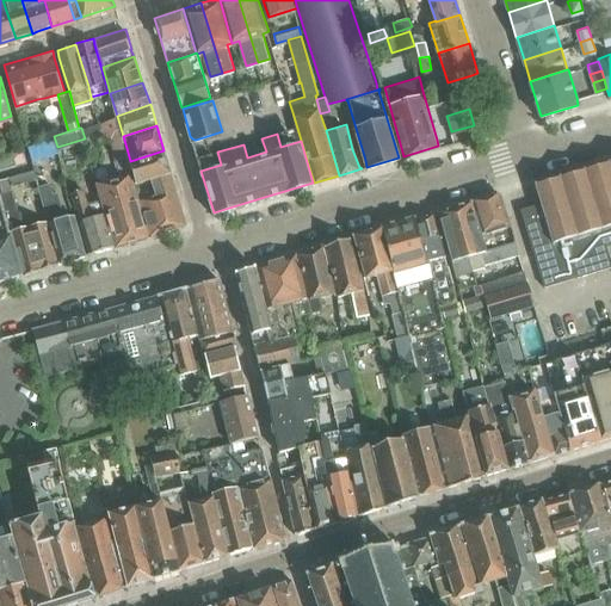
[(38,141),(30,143),(35,159),(43,155),(38,141)]
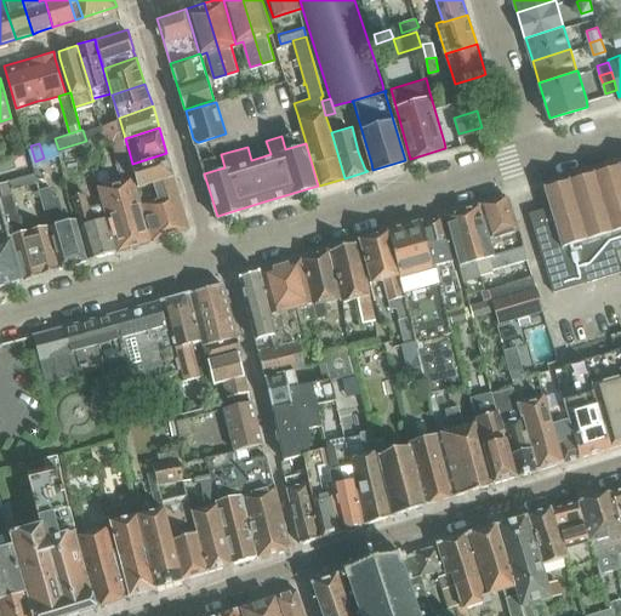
[(126,176),(98,184),(103,201),(118,249),(119,249),(119,247),(124,246),(124,247),(141,243),(141,241),(152,238),(152,239),(153,239),(153,238),(154,238),(138,184),(132,164),(129,150),(118,154),(123,172),(125,172),(126,176)]
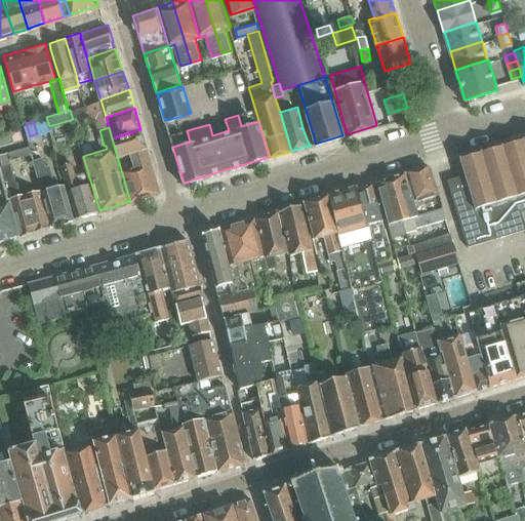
[(140,129),(112,138),(117,156),(146,147),(140,129)]
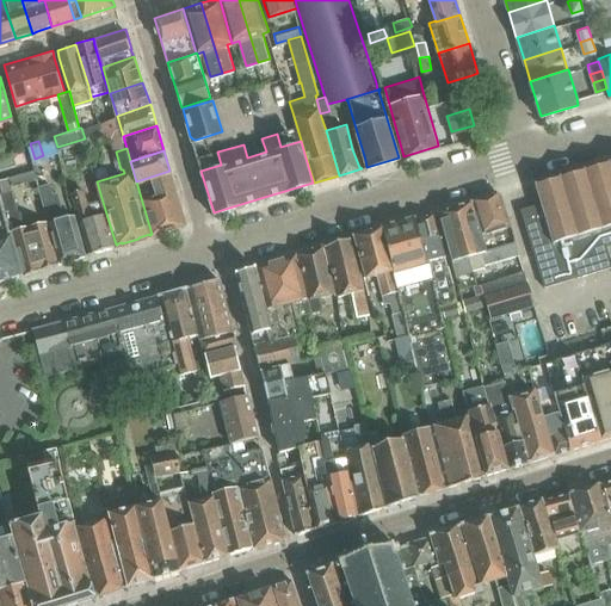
[(12,153),(1,156),(5,167),(14,165),(12,153)]
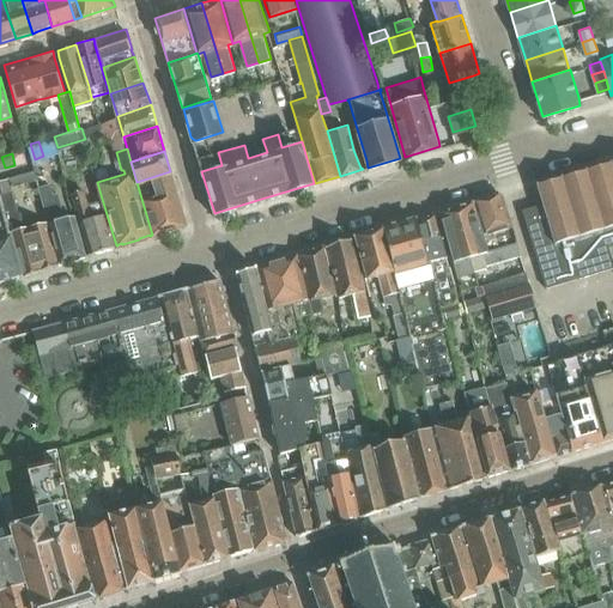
[(535,182),(541,202),(522,207),(546,286),(612,265),(612,260),(608,245),(612,243),(612,159),(610,159),(610,160),(588,168),(587,166),(586,166),(586,168),(563,175),(562,174),(560,175),(538,182),(538,181),(535,182)]
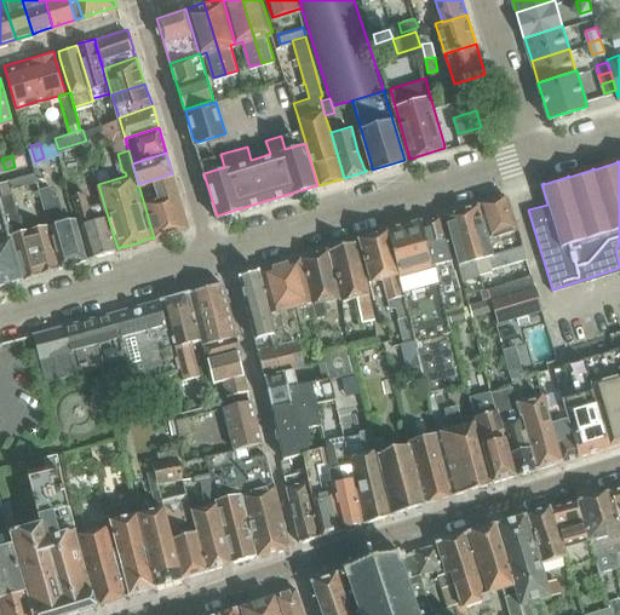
[(172,173),(138,184),(154,237),(170,231),(171,231),(172,231),(182,228),(185,228),(188,222),(184,212),(185,212),(184,210),(172,173)]
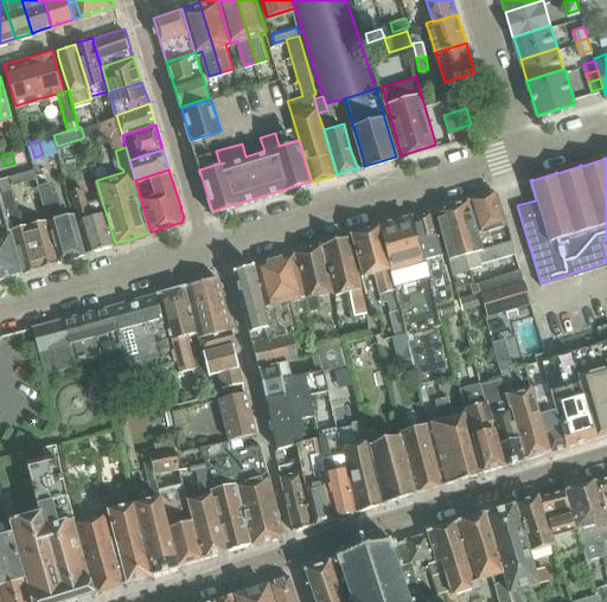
[(10,174),(0,177),(0,192),(10,228),(25,223),(20,209),(19,210),(12,184),(10,174)]
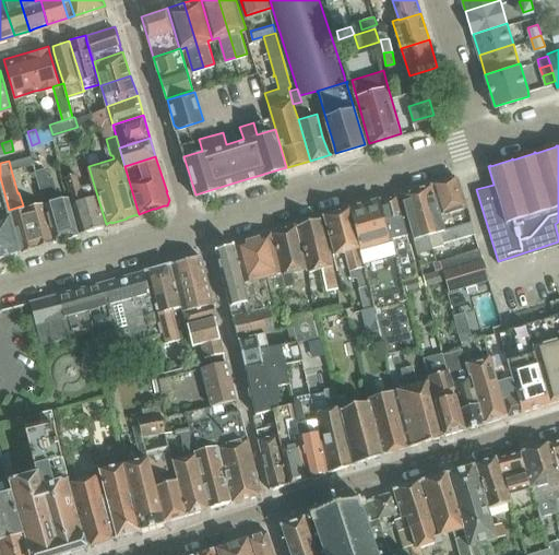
[(46,166),(35,169),(37,179),(43,200),(54,239),(78,232),(75,225),(73,217),(68,196),(59,198),(52,175),(49,176),(46,166)]
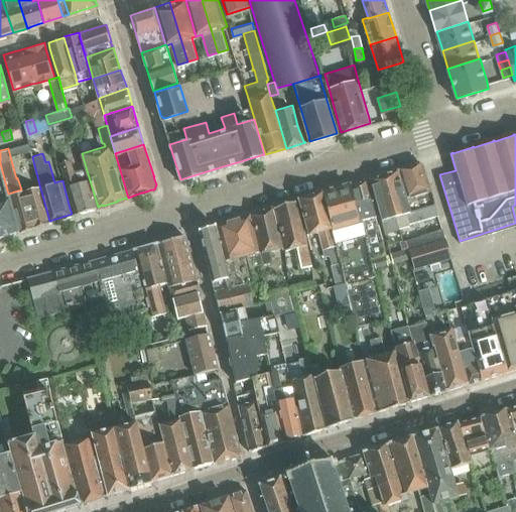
[(71,158),(60,161),(74,207),(76,214),(98,207),(86,167),(75,171),(71,158)]
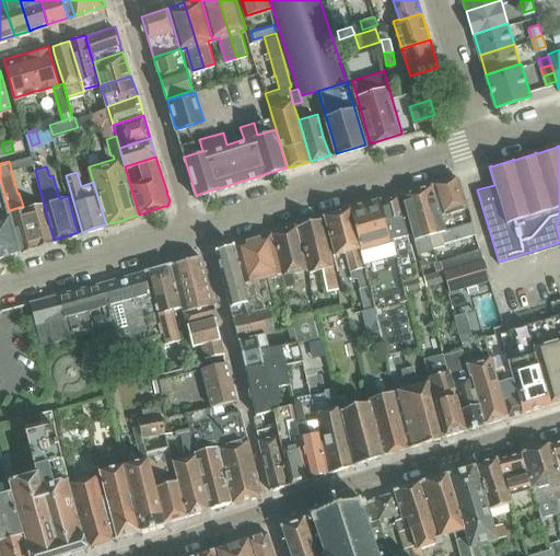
[(444,227),(471,219),(457,175),(432,184),(444,227)]
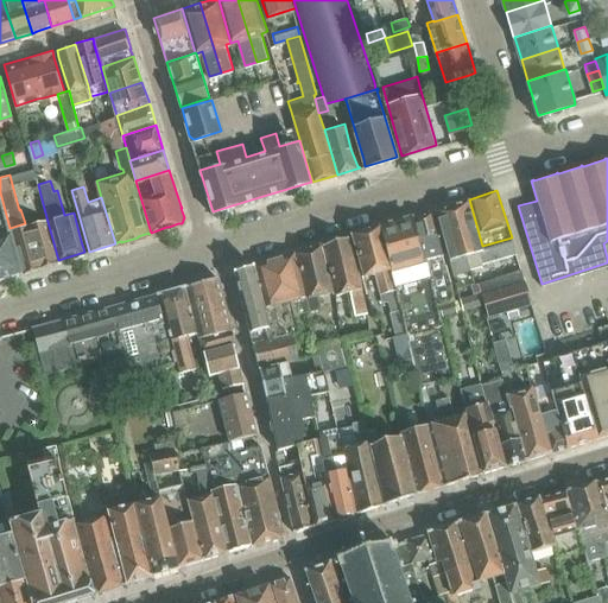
[(0,192),(0,279),(19,273),(21,273),(21,272),(10,228),(0,192)]
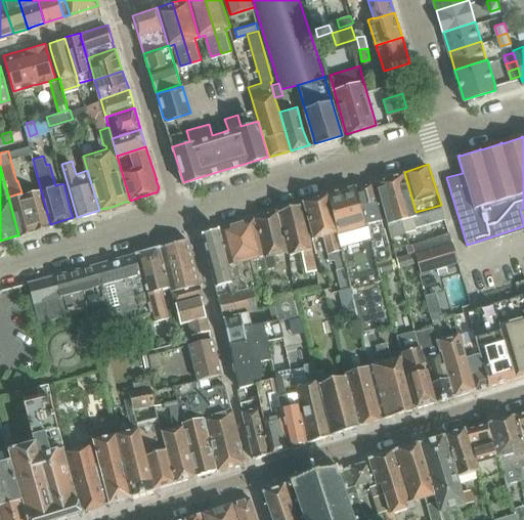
[(389,176),(403,230),(416,227),(415,225),(445,217),(441,205),(416,212),(404,172),(389,176)]
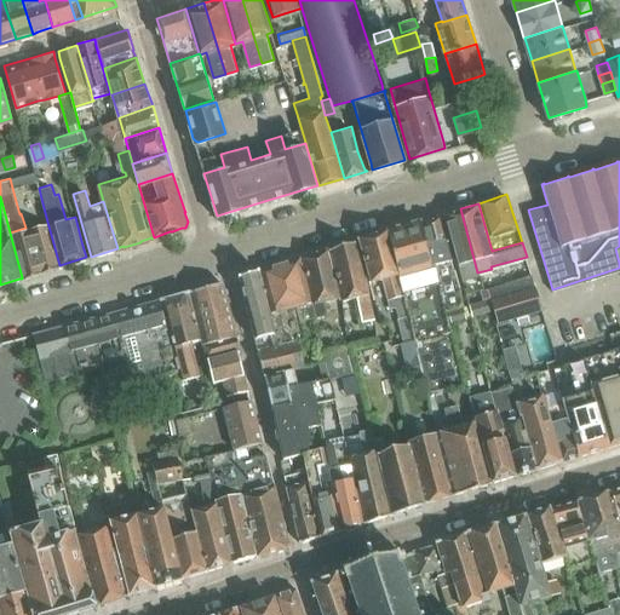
[(460,271),(463,279),(477,275),(477,272),(460,208),(445,213),(460,271)]
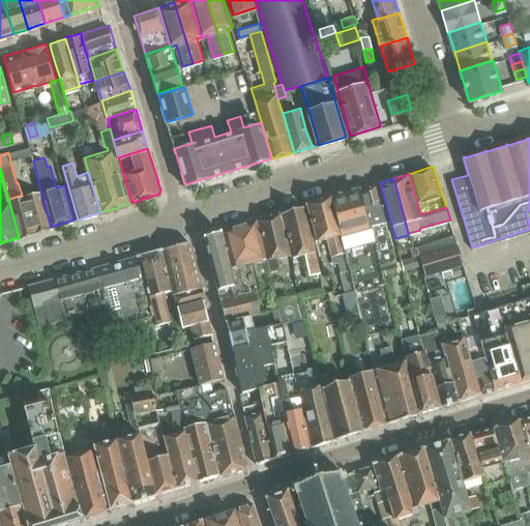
[(374,239),(380,265),(396,259),(388,229),(386,221),(376,183),(359,188),(370,225),(369,225),(374,239)]
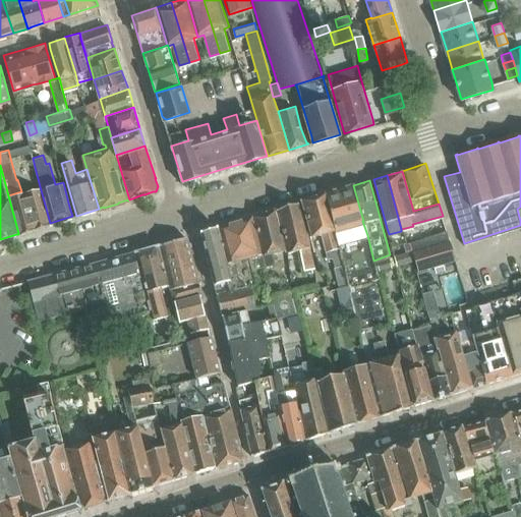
[(344,264),(359,330),(390,322),(373,261),(367,235),(362,221),(363,221),(353,185),(326,193),(335,229),(336,229),(344,264)]
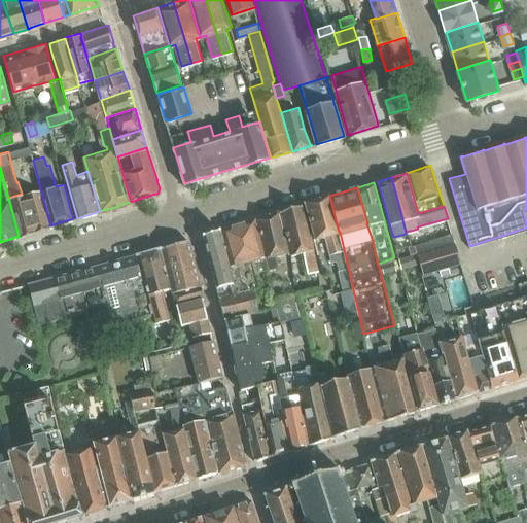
[(22,194),(8,198),(19,236),(32,232),(50,225),(40,188),(22,194)]
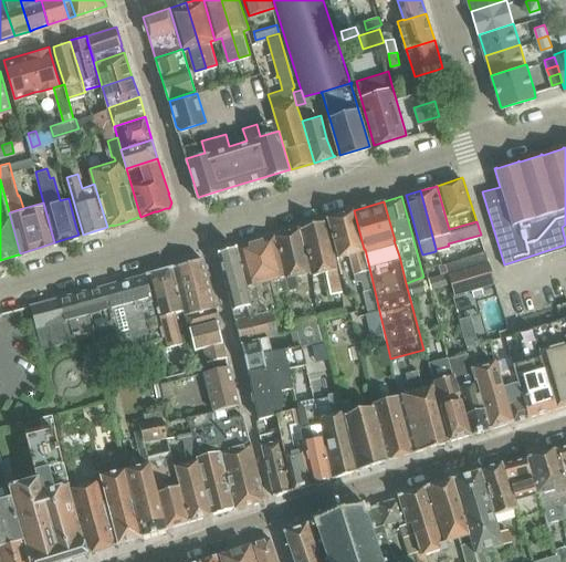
[(364,249),(354,210),(328,218),(329,225),(337,255),(348,252),(356,280),(362,278),(364,289),(374,287),(365,249),(364,249)]
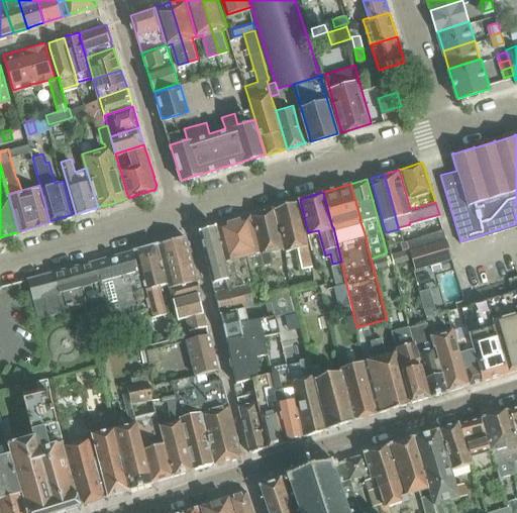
[(296,200),(275,207),(286,249),(298,245),(302,267),(312,265),(305,234),(298,205),(296,200)]
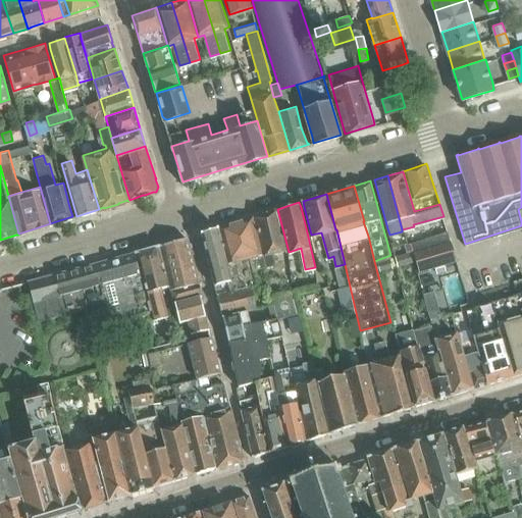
[(267,264),(277,261),(274,252),(285,249),(275,209),(254,215),(254,217),(264,254),(267,264)]
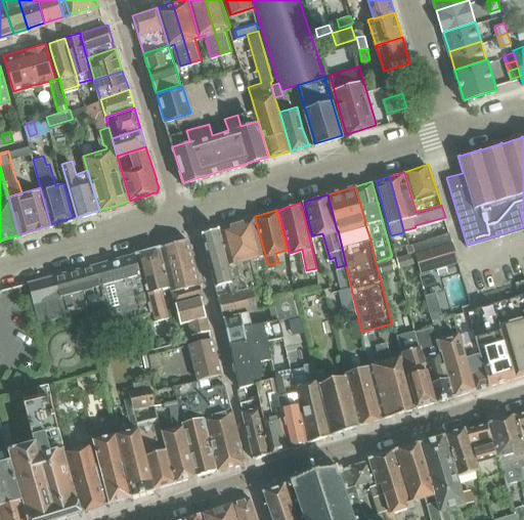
[(257,285),(250,259),(265,255),(255,218),(221,227),(234,289),(218,293),(223,315),(257,308),(252,287),(257,285)]
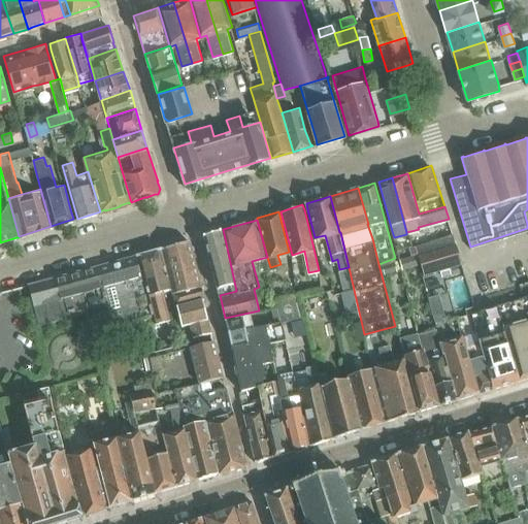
[(223,229),(203,234),(220,295),(236,291),(223,229)]
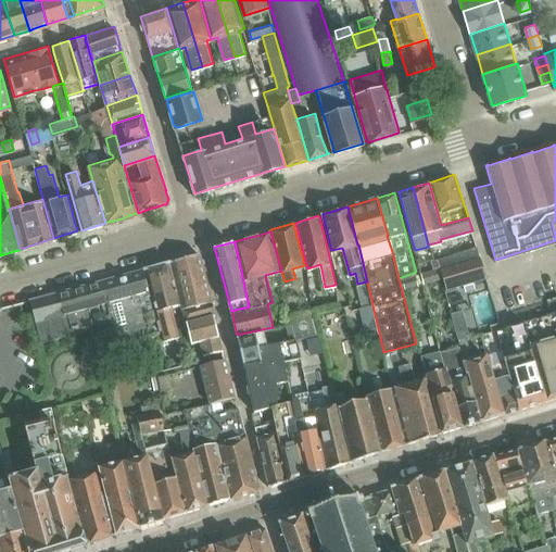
[(476,243),(438,256),(440,264),(441,266),(480,255),(476,243)]
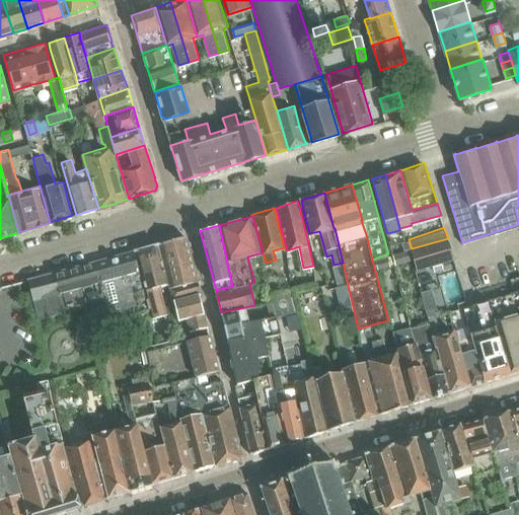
[(159,242),(169,284),(170,287),(198,281),(187,235),(159,242)]
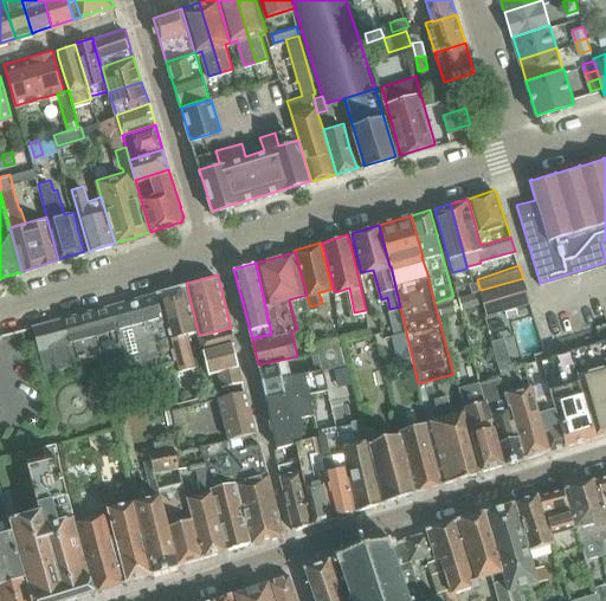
[(523,278),(481,290),(487,312),(529,301),(523,278)]
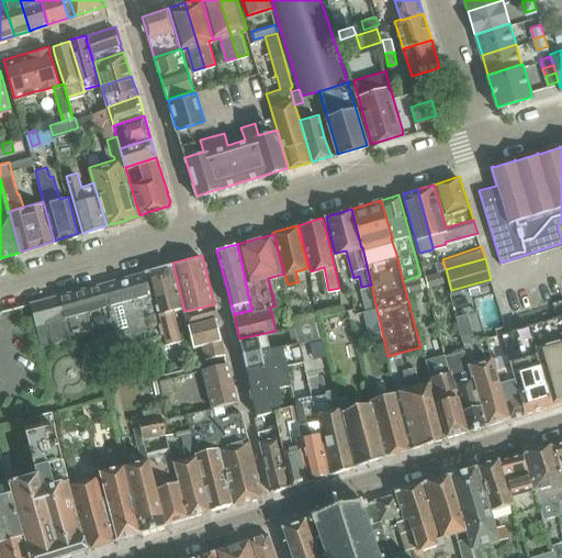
[(442,259),(436,261),(438,269),(445,267),(442,259)]
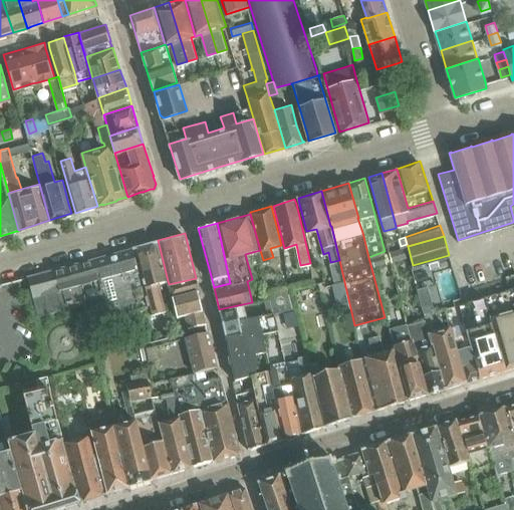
[(159,283),(168,281),(158,240),(134,247),(135,253),(150,314),(166,310),(159,283)]
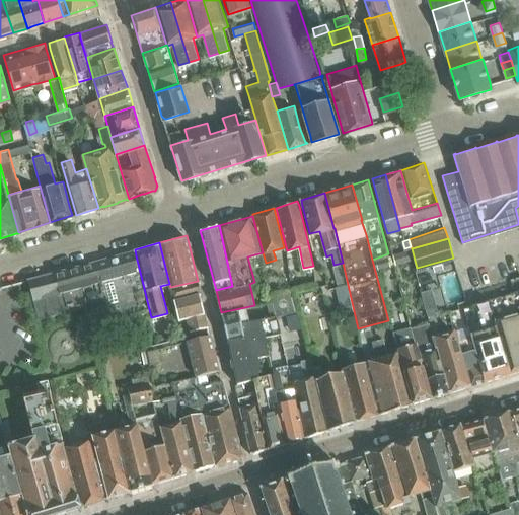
[(411,248),(393,253),(395,263),(413,258),(411,248)]
